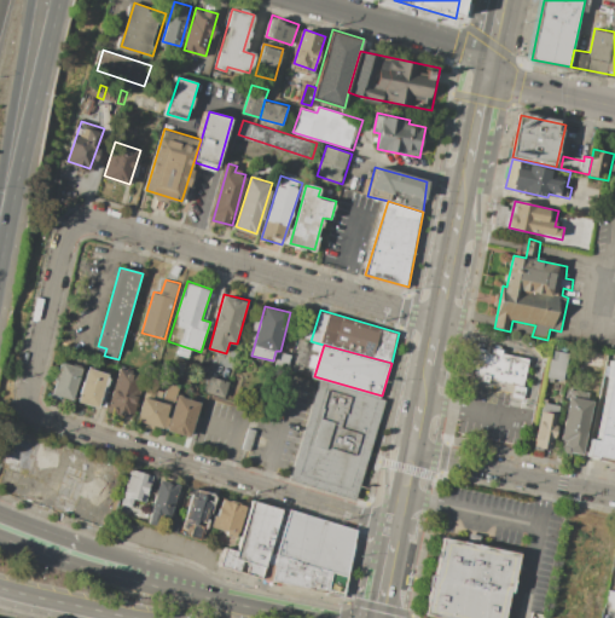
[(473,377),(524,388),(531,359),(479,348),(473,377)]
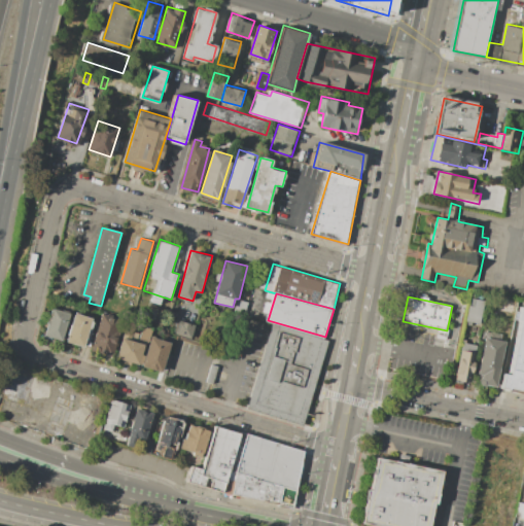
[(240,299),(250,302),(246,314),(236,311),(240,299)]
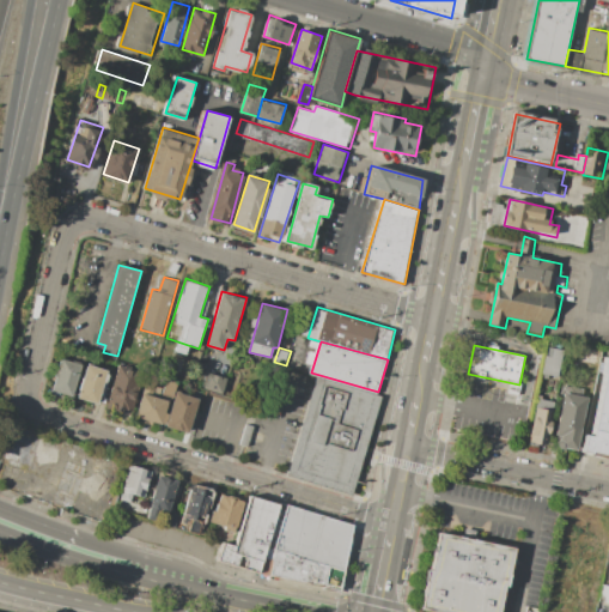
[(553,347),(546,375),(562,380),(570,352),(553,347)]
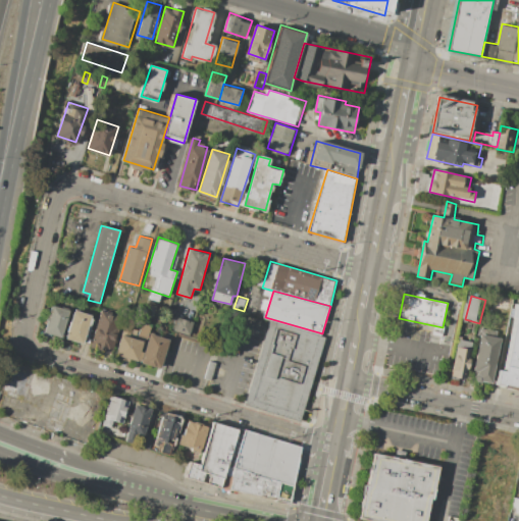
[(497,298),(495,307),(509,310),(511,300),(497,298)]
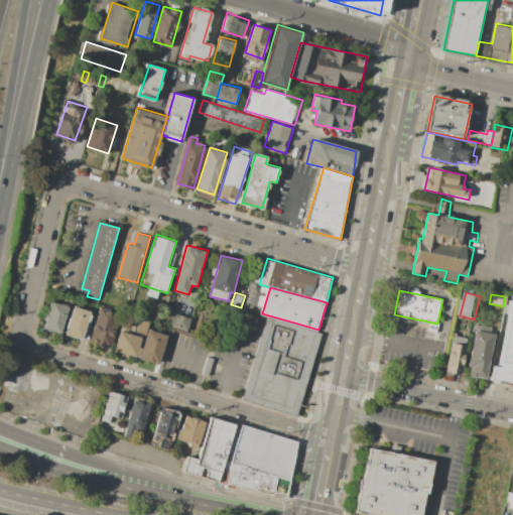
[(512,387),(488,383),(491,367),(495,366),(508,299),(512,300),(512,387)]
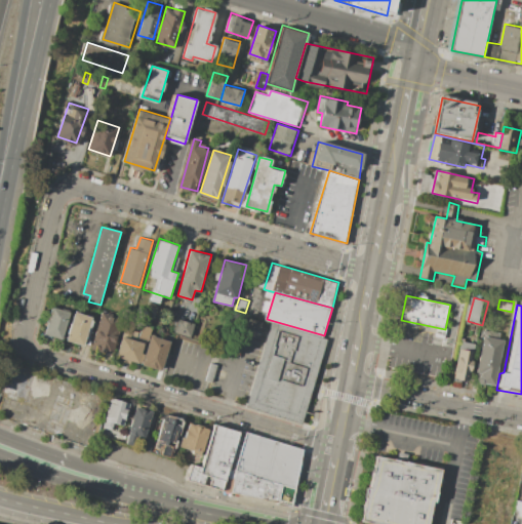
[(53,308),(71,312),(63,340),(45,335),(53,308)]
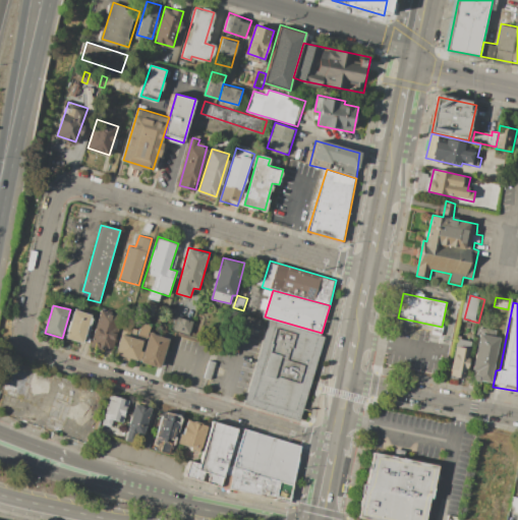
[(74,308),(92,312),(83,342),(67,338),(74,308)]
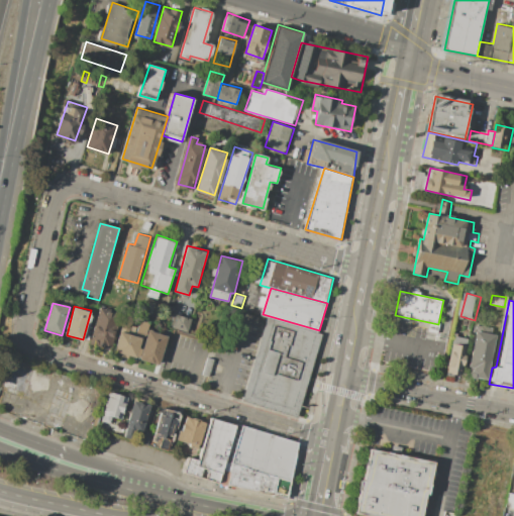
[(88,343),(112,350),(123,313),(100,306),(88,343)]
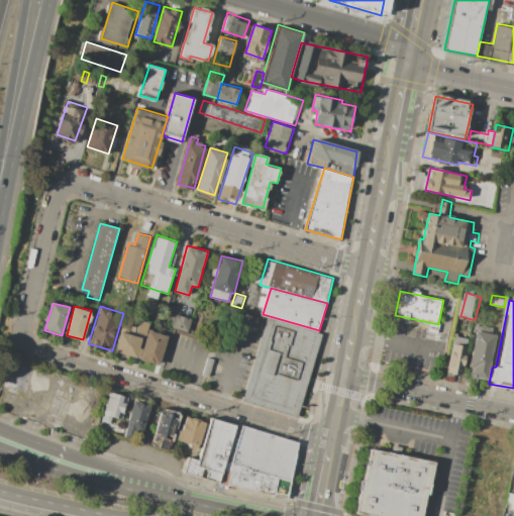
[(115,351),(139,358),(150,321),(126,314),(115,351)]
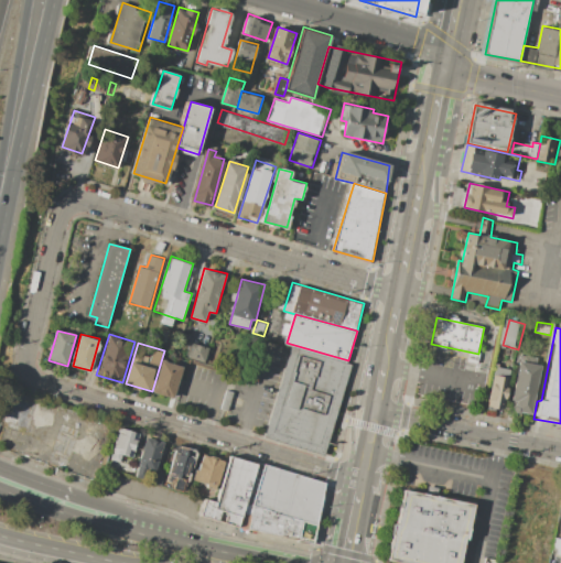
[(189,357),(206,361),(209,347),(193,343),(189,357)]
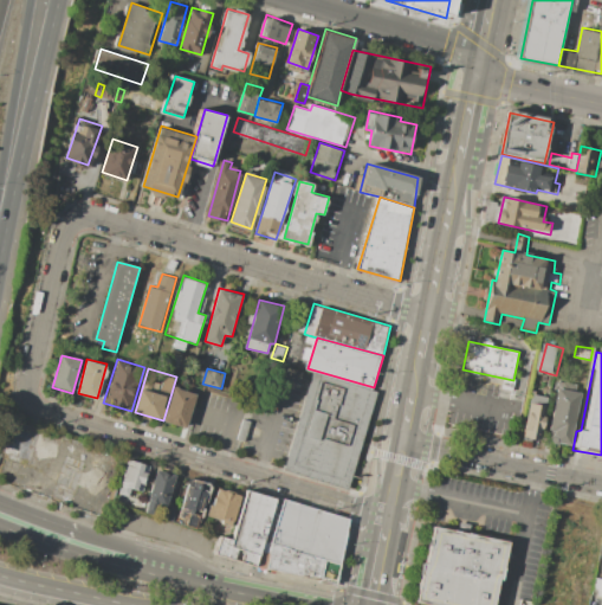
[(316,372),(381,392),(350,489),(285,469),(316,372)]
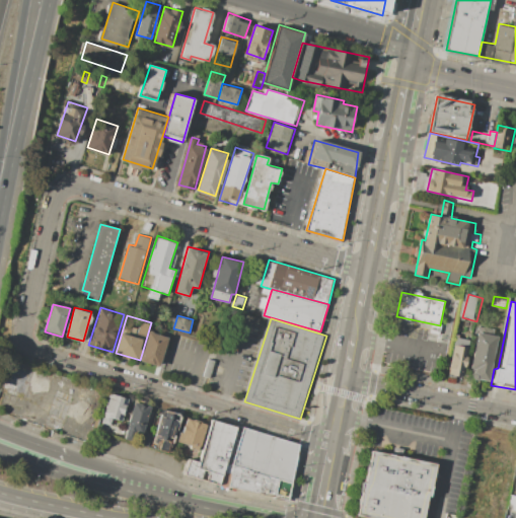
[(150,330),(169,336),(162,365),(142,360),(150,330)]
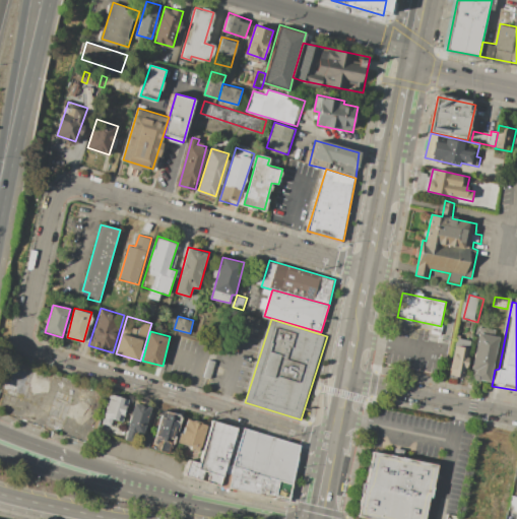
[(479,333),(470,380),(489,383),(497,336),(479,333)]
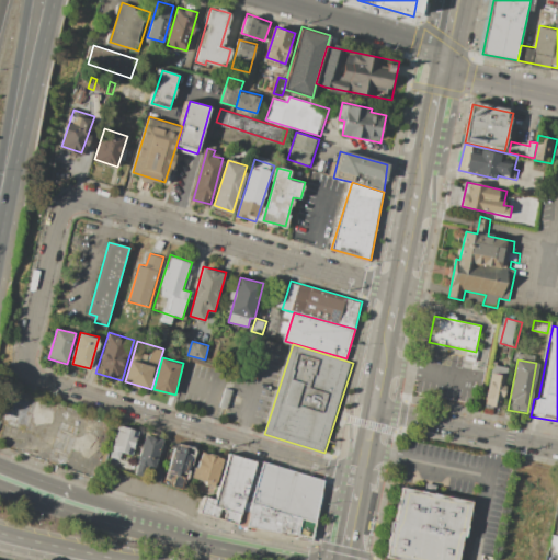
[(486,406),(500,408),(509,364),(494,362),(486,406)]
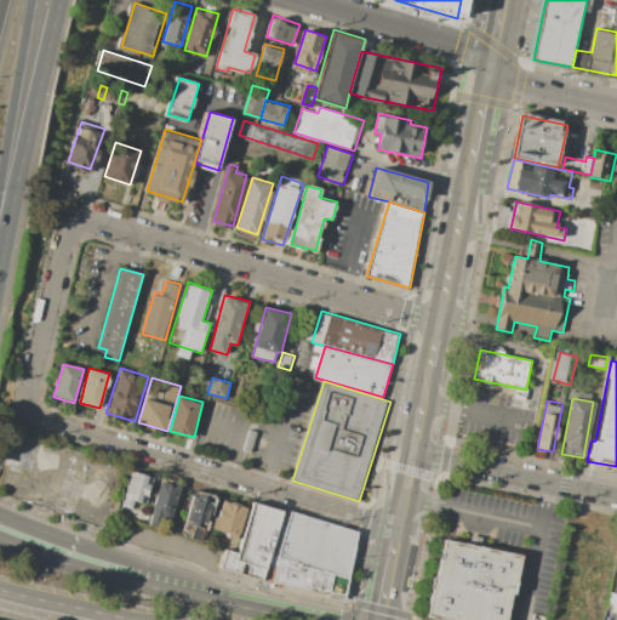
[(252,428),(258,431),(252,451),(245,449),(252,428)]
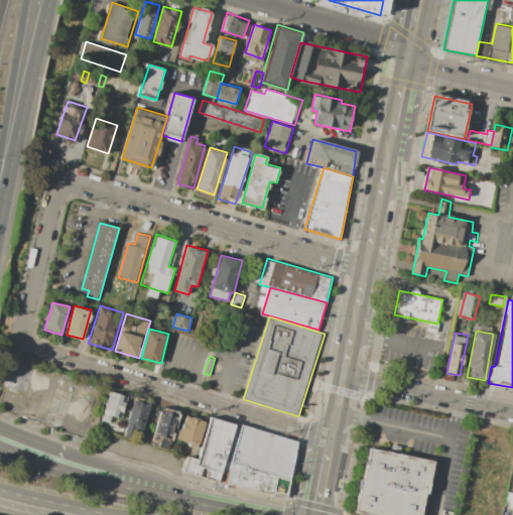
[(4,385),(26,391),(33,364),(11,359),(4,385)]
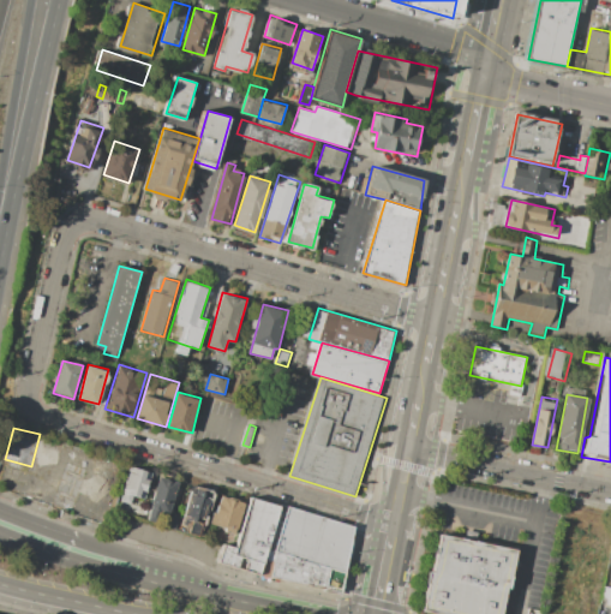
[(132,466),(154,472),(147,499),(136,495),(133,505),(121,501),(132,466)]
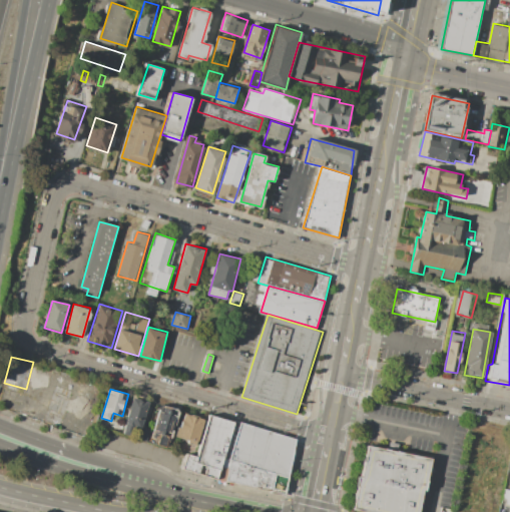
[(135,397),(126,431),(149,437),(151,429),(143,427),(150,401),(135,397)]
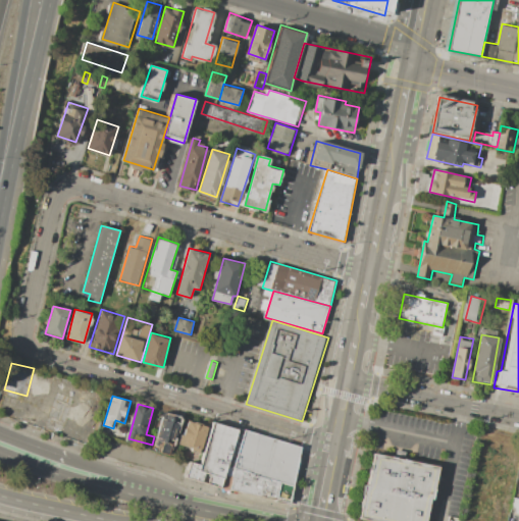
[(168,415),(159,443),(164,445),(162,452),(169,455),(180,419),(168,415)]
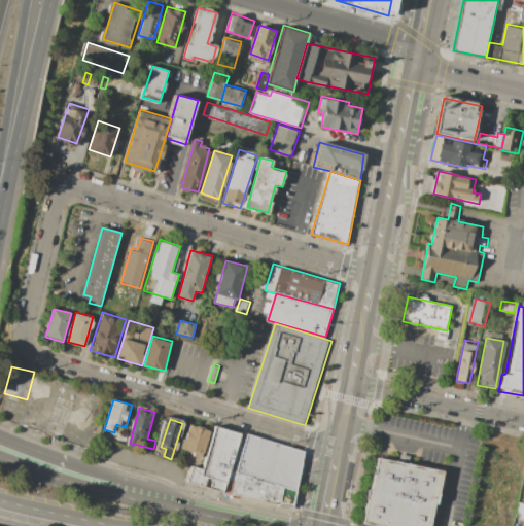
[(189,424),(183,447),(202,452),(208,429),(189,424)]
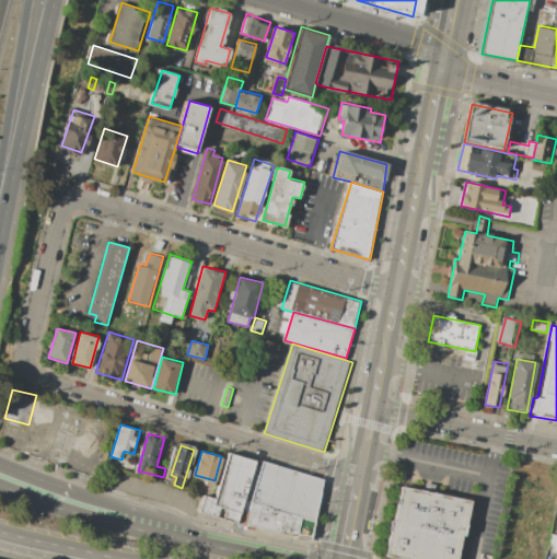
[(199,511),(239,523),(257,461),(230,453),(217,498),(204,495),(199,511)]
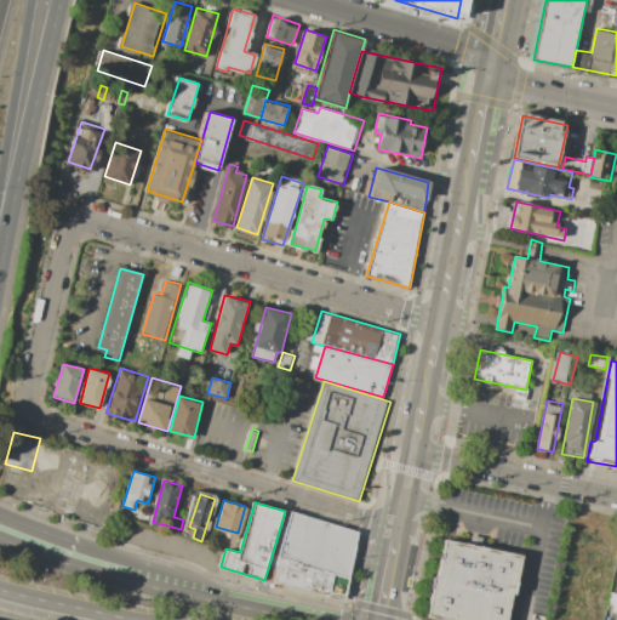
[(359,532),(347,599),(264,580),(285,511),(359,532)]
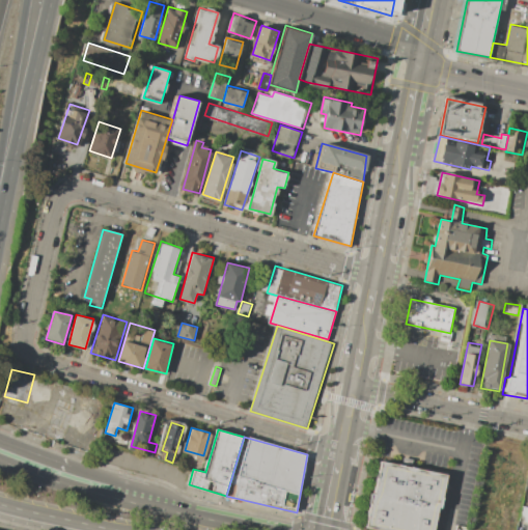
[(382,462),(447,475),(441,508),(439,507),(434,529),(383,529),(365,526),(370,504),(369,503),(371,494),(373,494),(382,462)]
